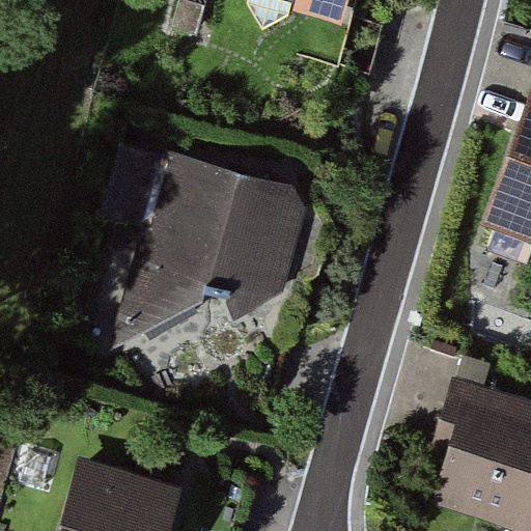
[(340,0),(250,0),(334,24),(340,0)]
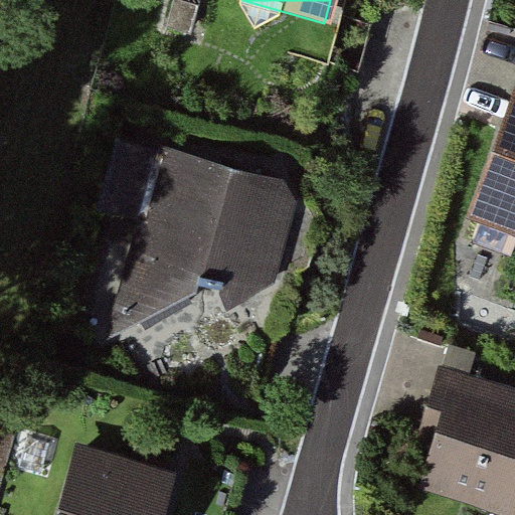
[(514,96),(473,214),(514,229),(514,96)]
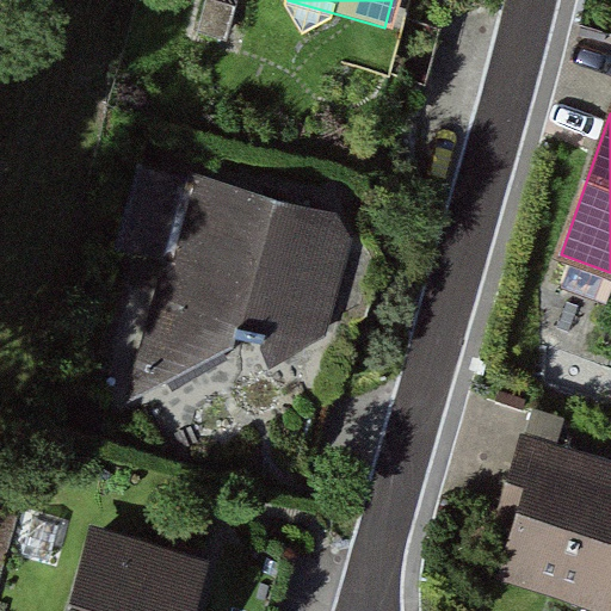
[(337,217),(140,171),(124,252),(160,263),(133,397),(238,341),(239,328),(269,335),(264,366),(328,333),(350,236),(337,217)]
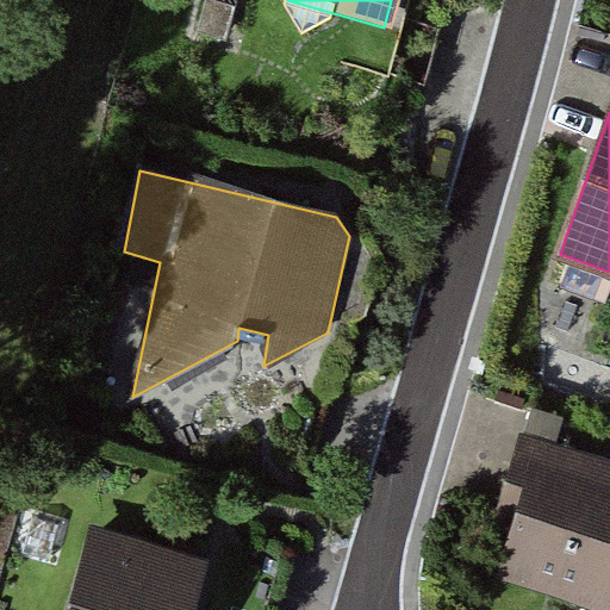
[(609,609),(609,468),(528,447),(491,580),(605,609),(609,609)]
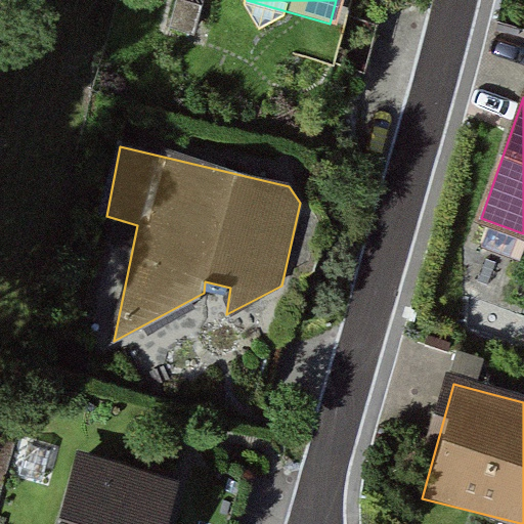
[(159,523),(171,478),(77,453),(57,523),(159,523)]
